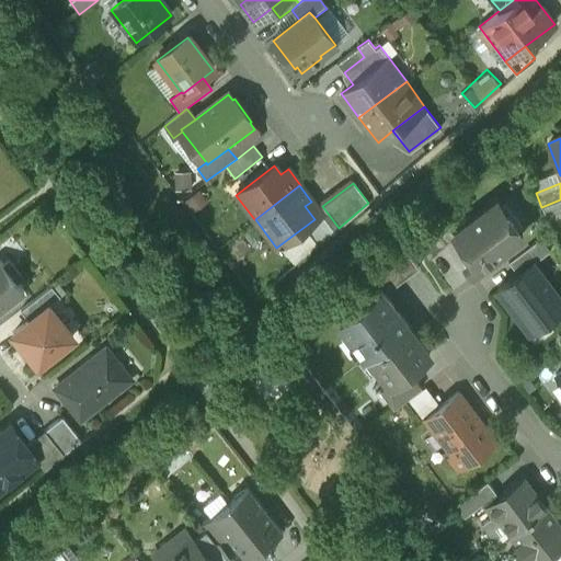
[(495,198),(454,231),(471,254),(465,259),(473,271),(522,233),(495,198)]
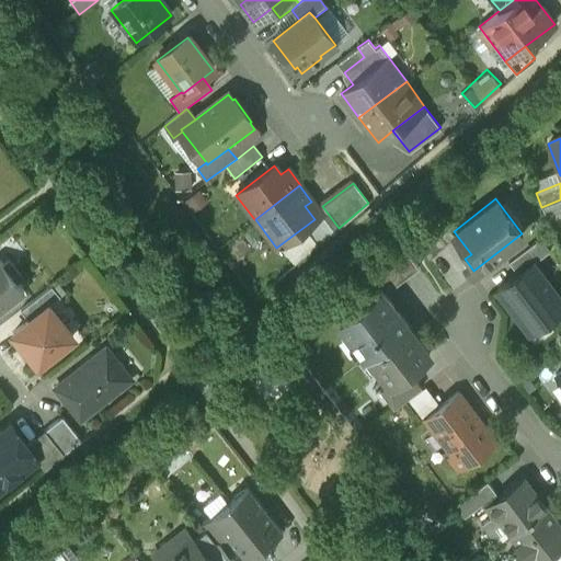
[(539,237),(508,261),(517,273),(533,262),(549,250),(539,237)]
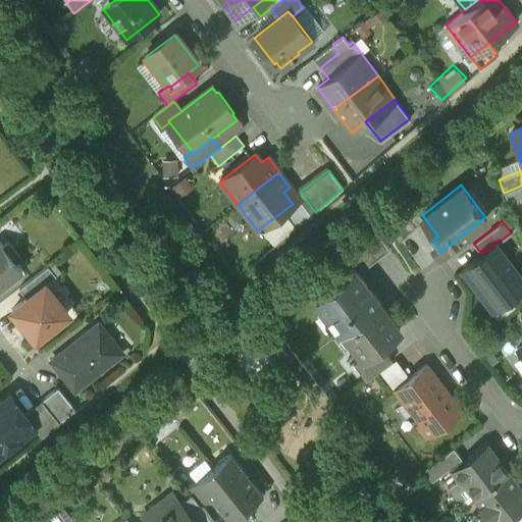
[(349,254),(361,270),(388,249),(375,230),(349,254)]
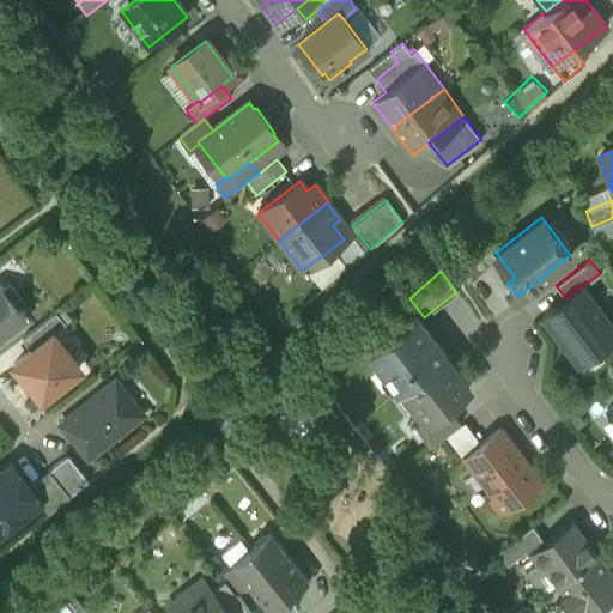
[(0,284),(0,337),(26,317),(17,305),(23,302),(8,285),(4,289),(0,284)]
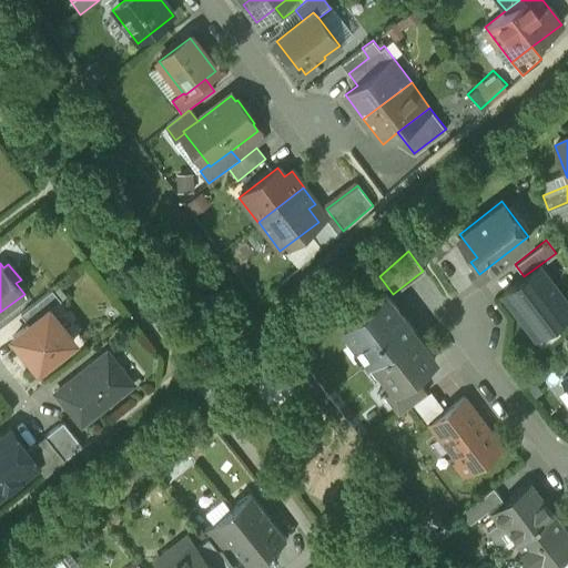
[(539,265),(524,276),(504,292),(536,334),(548,324),(554,328),(566,318),(564,313),(567,310),(567,303),(539,265)]
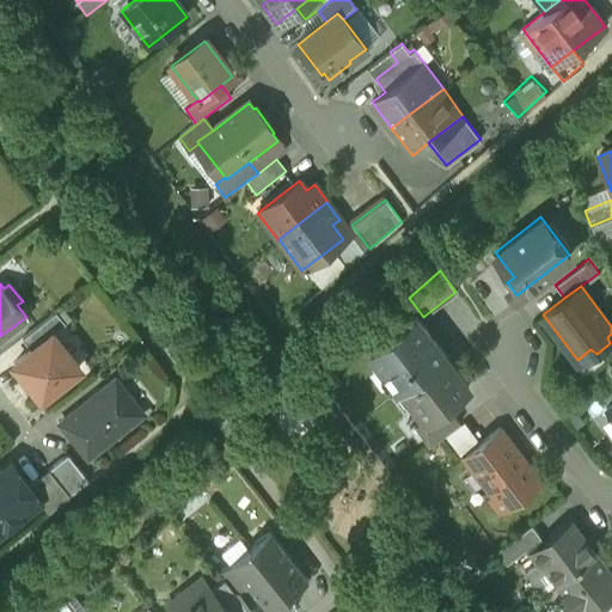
[(31,349),(51,332),(53,332),(65,323),(55,311),(22,338),(31,349)]
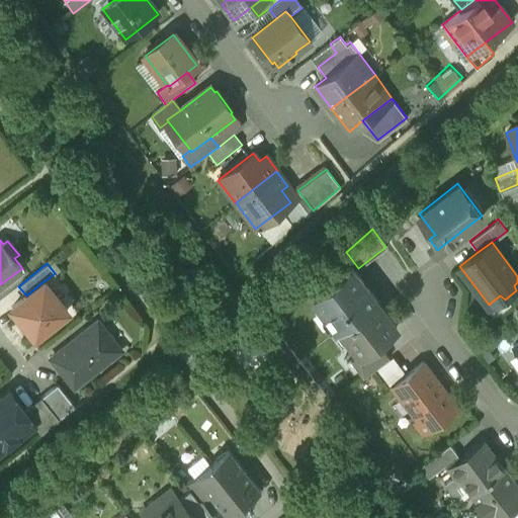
[(338,331),(340,329),(376,301),(351,268),(313,297),(338,331)]
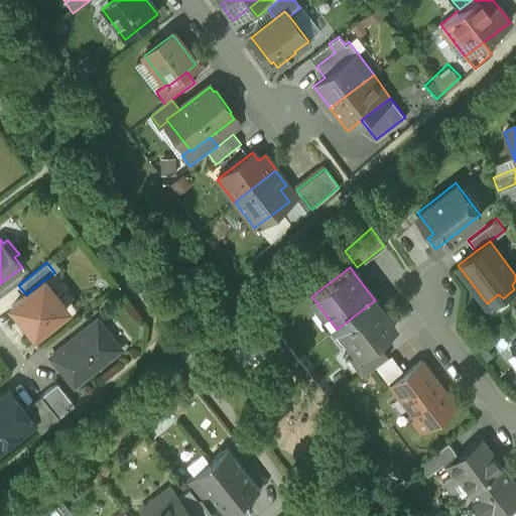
[(26,294),(12,305),(34,335),(67,308),(44,280),(43,280),(26,294)]
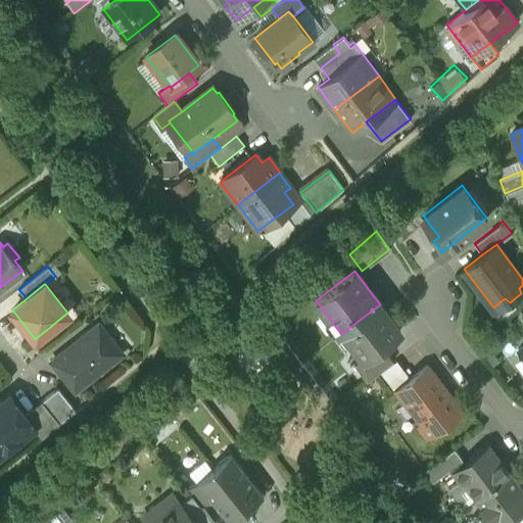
[(364,359),(381,345),(400,330),(380,304),(343,332),(363,358),(364,359)]
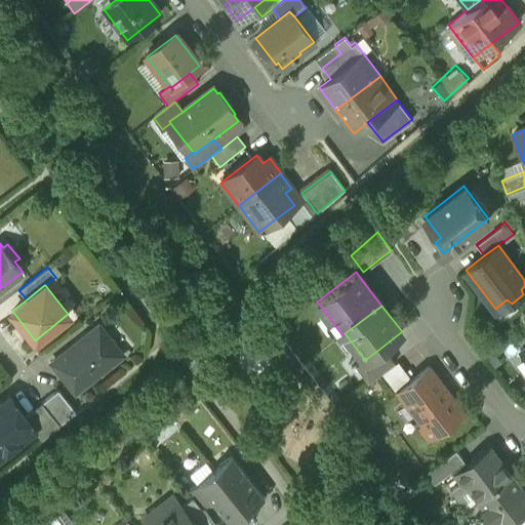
[(75,392),(98,373),(103,373),(109,367),(110,364),(122,355),(98,325),(52,363),(75,392)]
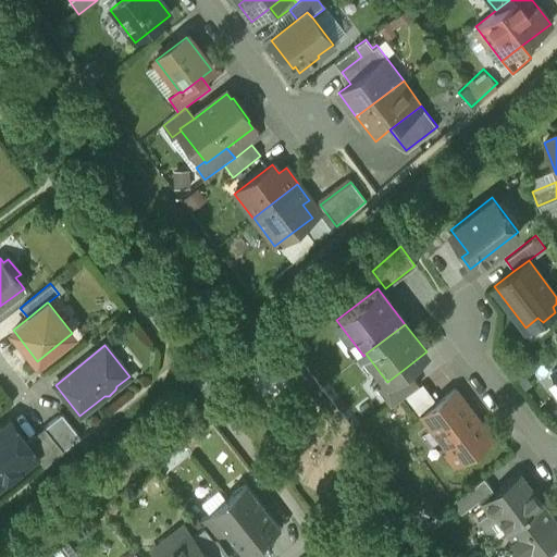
[(391,406),(418,384),(406,368),(387,382),(386,381),(376,387),(391,406)]
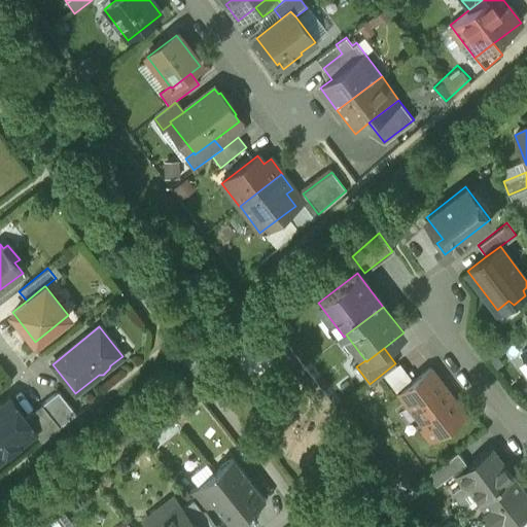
[(430,369),(399,392),(425,426),(421,429),(430,442),(442,432),(438,428),(462,411),(430,369)]
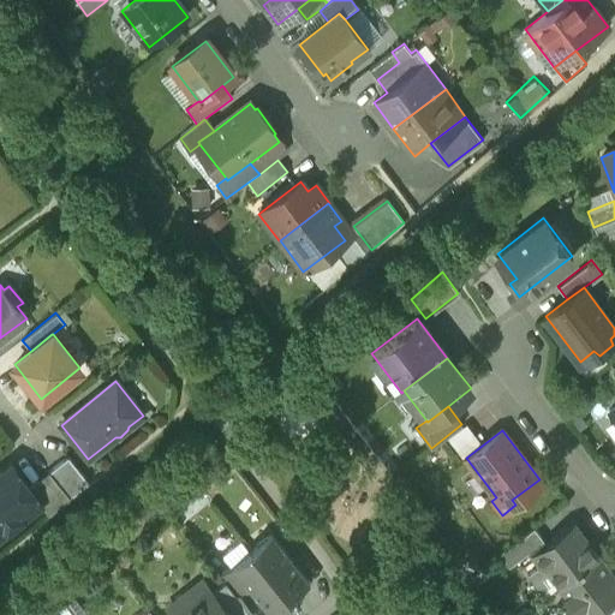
[(67,457),(49,471),(70,497),(89,483),(67,457)]
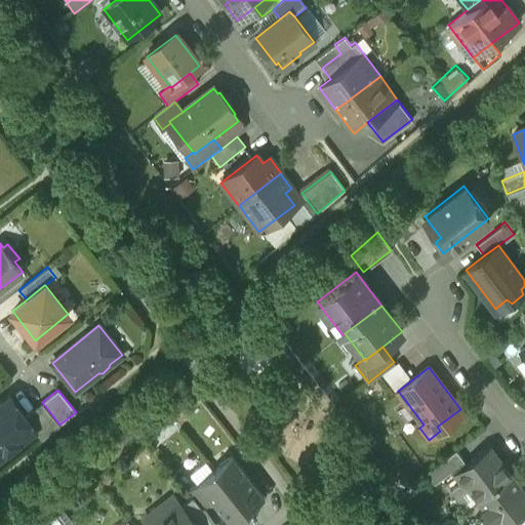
[(0,456),(34,430),(35,430),(25,416),(9,397),(0,404),(0,456)]
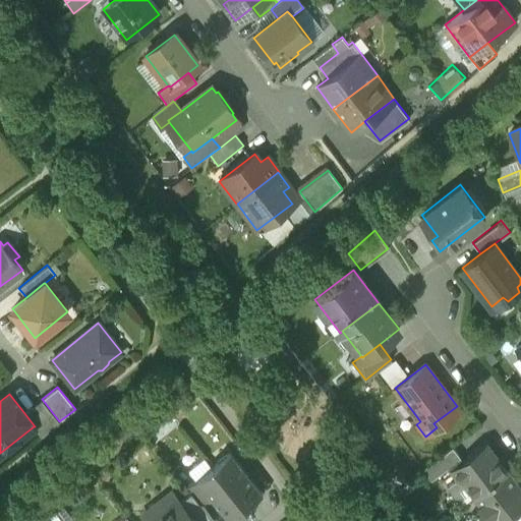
[(24,413),(35,426),(34,426),(41,437),(59,421),(42,399),(24,413)]
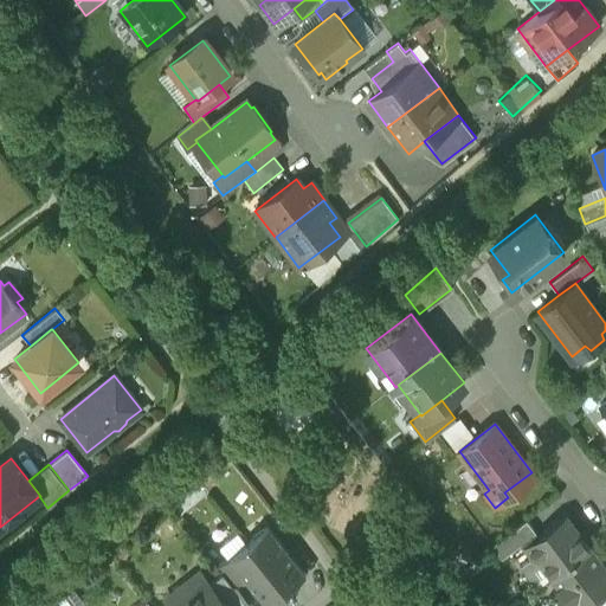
[(553,577),(590,548),(566,516),(555,524),(553,523),(546,528),(547,532),(526,547),(534,558),(539,559),(553,577)]
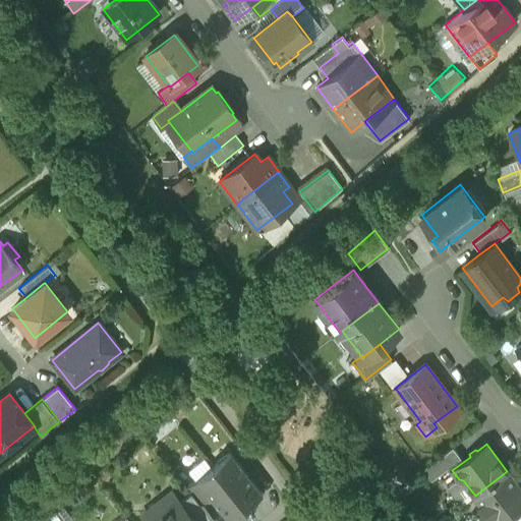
[(452,447),(423,469),(431,479),(460,457),(452,447)]
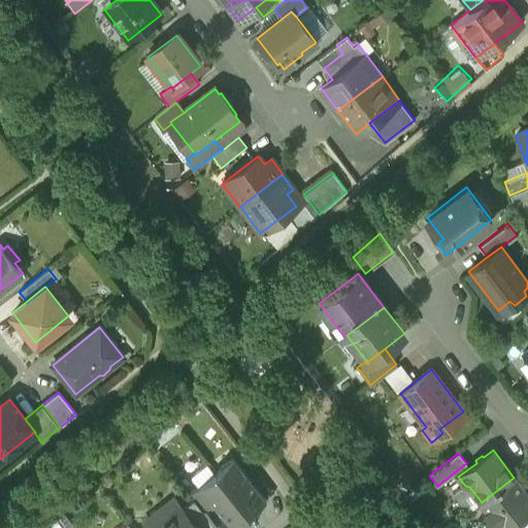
[(233,459),(216,472),(252,518),(261,510),(257,505),(265,499),(233,459)]
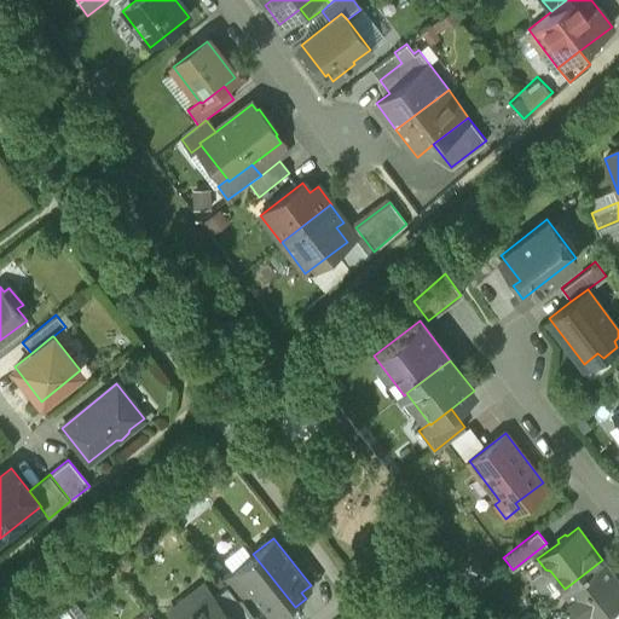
[(233,570),(249,590),(271,617),(281,609),(285,615),(295,607),(253,554),(233,570)]
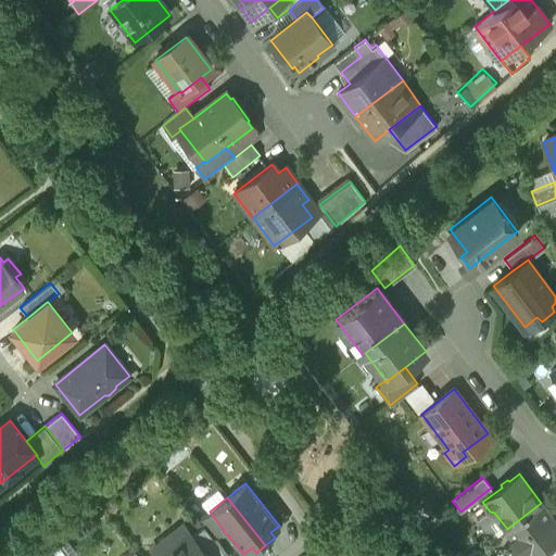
[(525,552),(527,555),(534,555),(555,540),(555,522),(541,503),(507,529),(513,536),(508,539),(520,555),(525,552)]
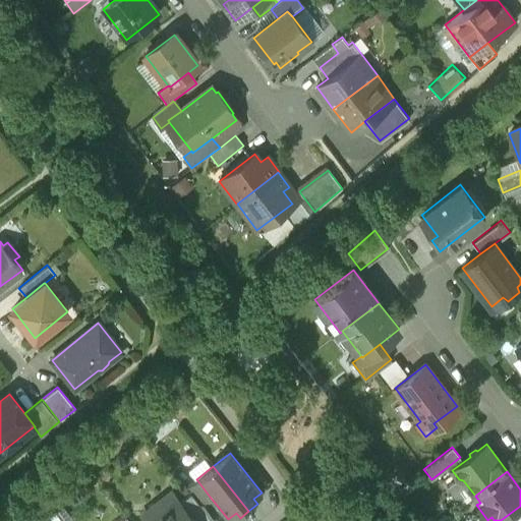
[(186,486),(190,491),(200,504),(210,497),(196,479),(196,478),(186,486)]
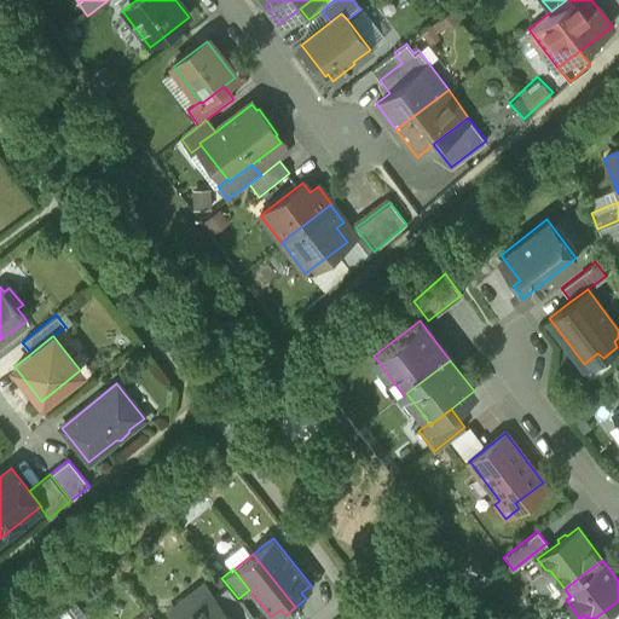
[(226,584),(213,595),(232,618),(253,618),(254,618),(238,599),(226,584)]
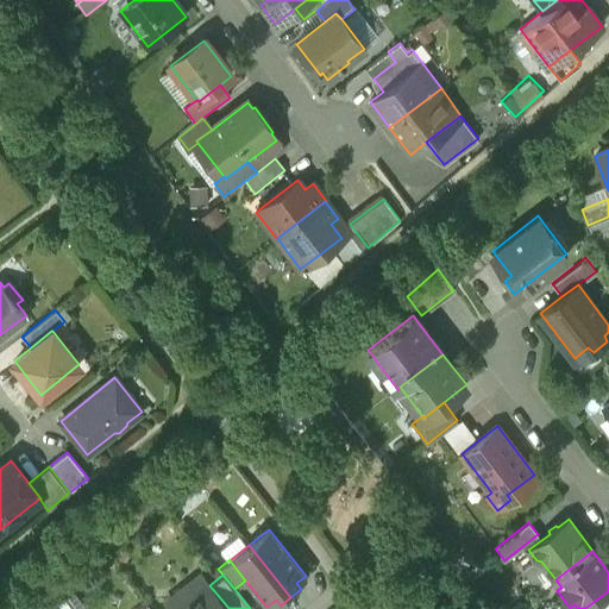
[(228,608),(209,585),(180,608),(228,608)]
